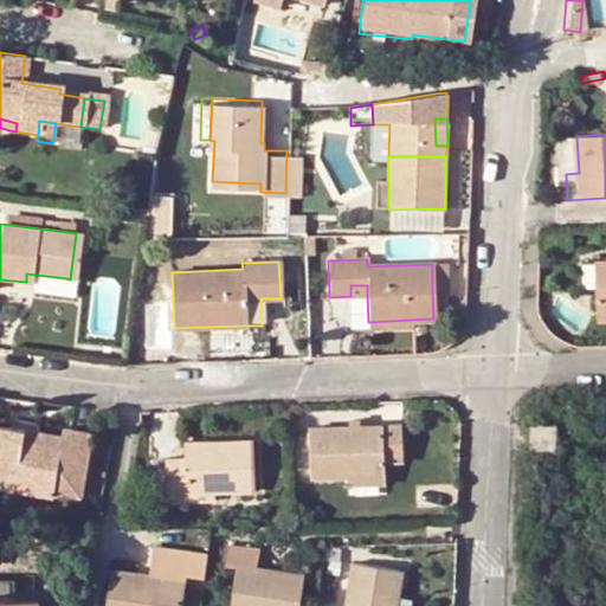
[(605,262),(593,263),(594,310),(605,310),(605,262)]
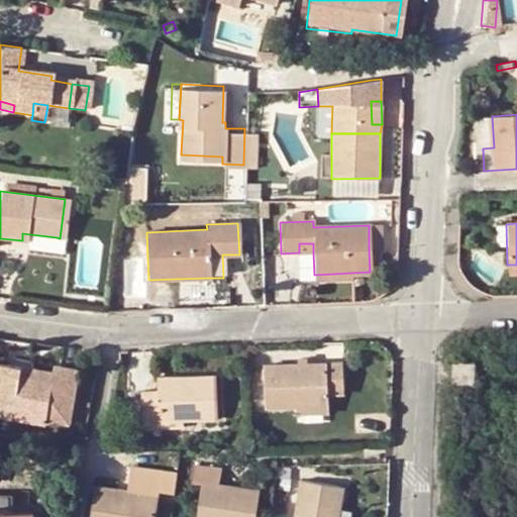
[(379,225),(369,225),(369,249),(380,248),(379,225)]
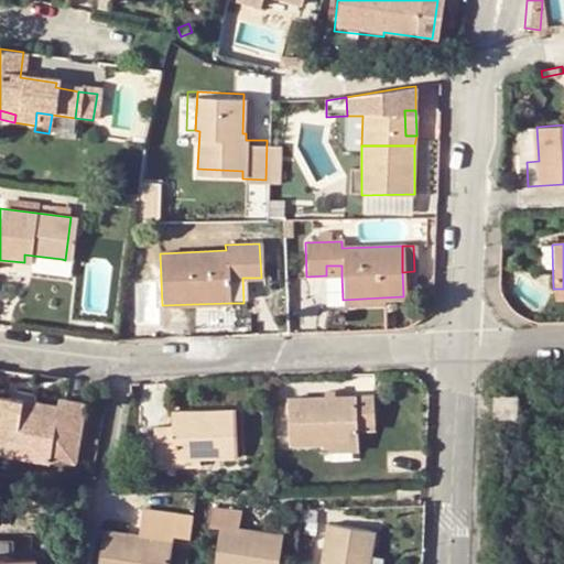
[(62,259),(24,255),(24,262),(62,267),(62,259)]
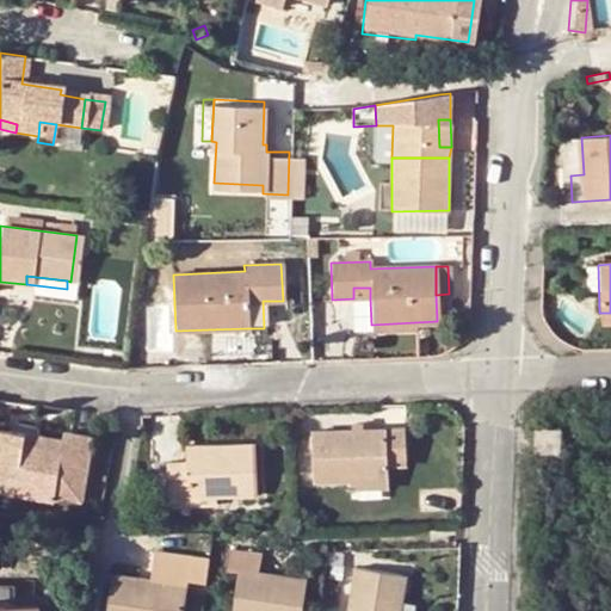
[(370,288),(353,288),(353,298),(370,298),(370,288)]
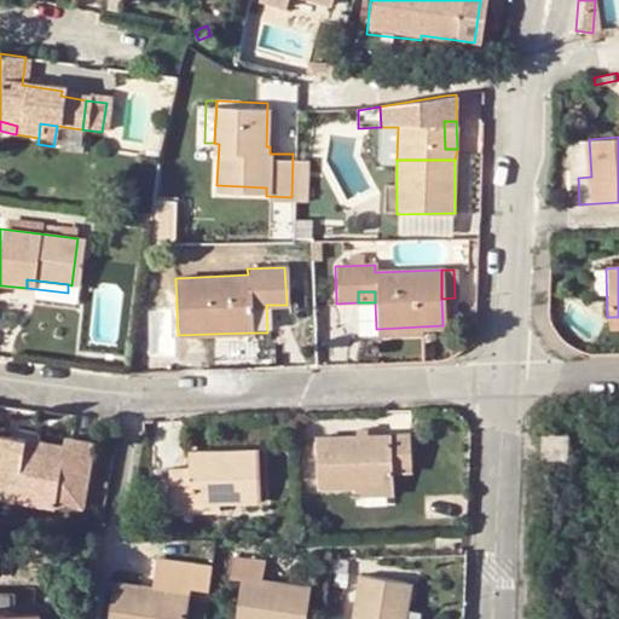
[(618,317),(607,317),(607,331),(618,330),(618,317)]
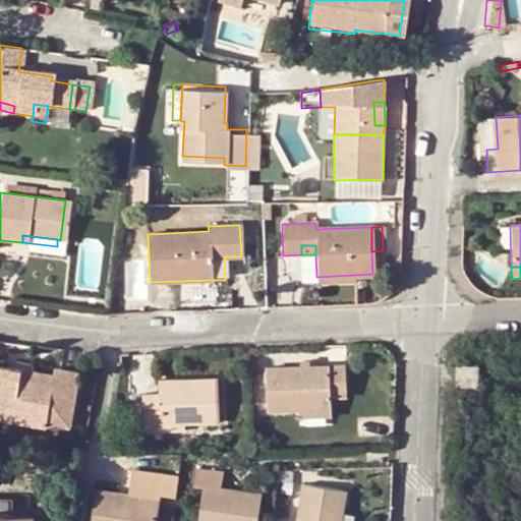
[(353,283),(353,275),(316,277),(316,284),(353,283)]
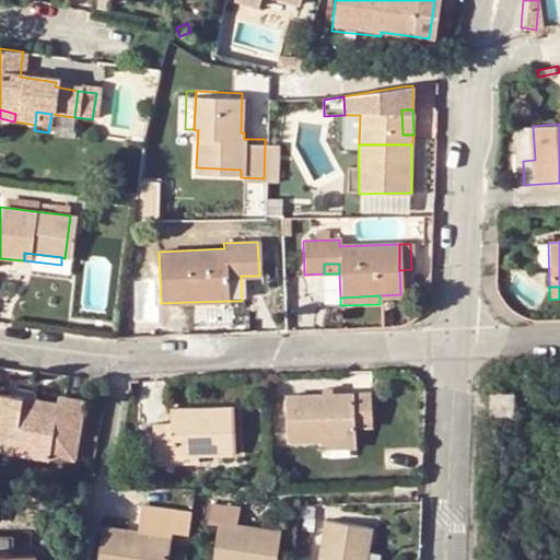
[(226,310),(226,301),(190,302),(191,311),(226,310)]
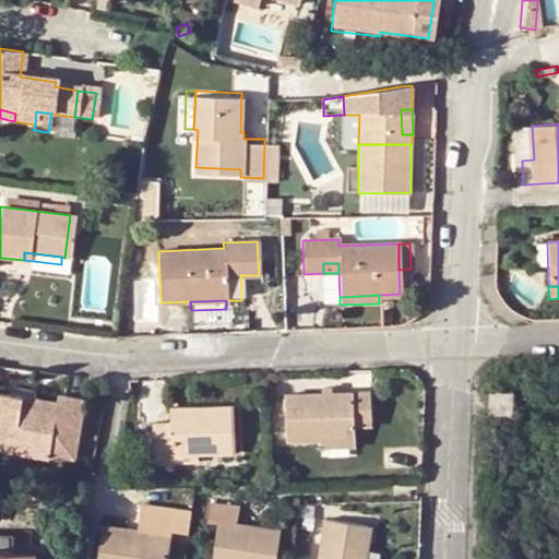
[(60,394),(59,401),(0,391),(0,443),(2,448),(49,455),(50,452),(75,455),(84,399),(60,394)]
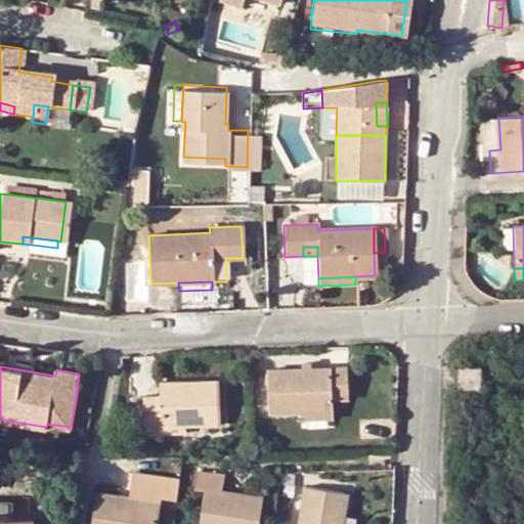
[(478,369),(457,367),(456,387),(477,388),(478,369)]
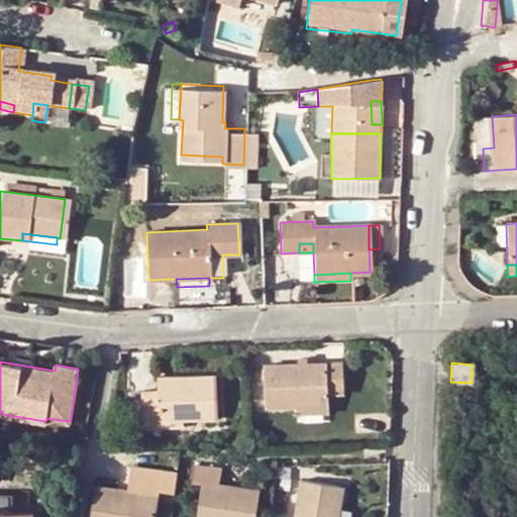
[(341,365),(264,367),(265,408),(295,407),(326,407),(326,394),(342,393),(341,365)]
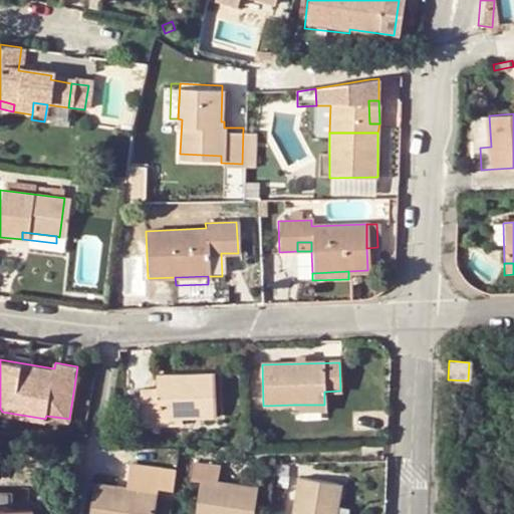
[(158,427),(158,419),(180,418),(215,418),(214,374),(156,375),(156,389),(157,401),(141,401),(141,427),(158,427)]
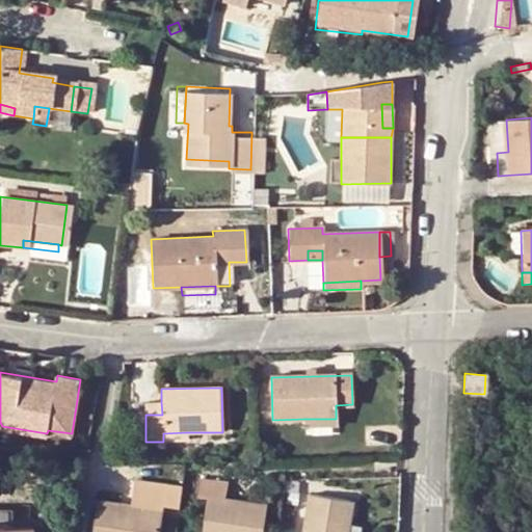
[(144,402),(145,415),(162,415),(161,402),(144,402)]
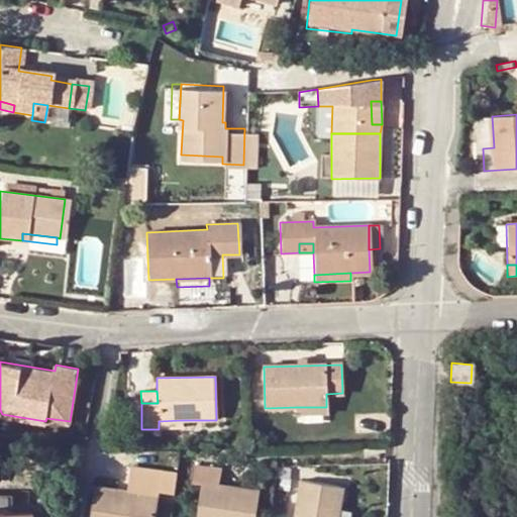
[(159,421),(159,429),(182,428),(181,420),(159,421)]
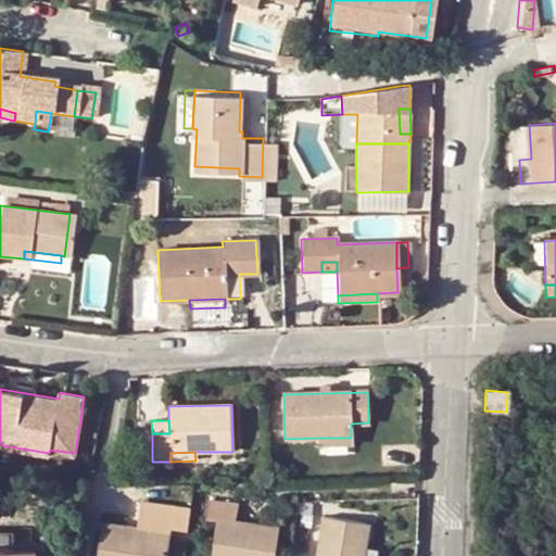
[(274,555),(278,527),(232,521),(235,503),(209,500),(206,518),(215,519),(210,555),(274,555)]
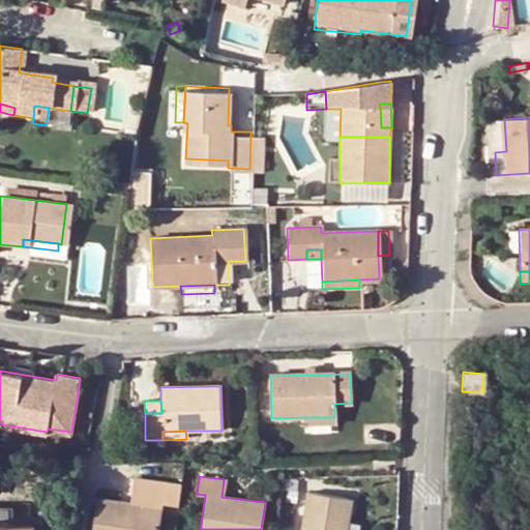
[(156,529),(164,484),(131,479),(127,504),(95,500),(90,529),(156,529)]
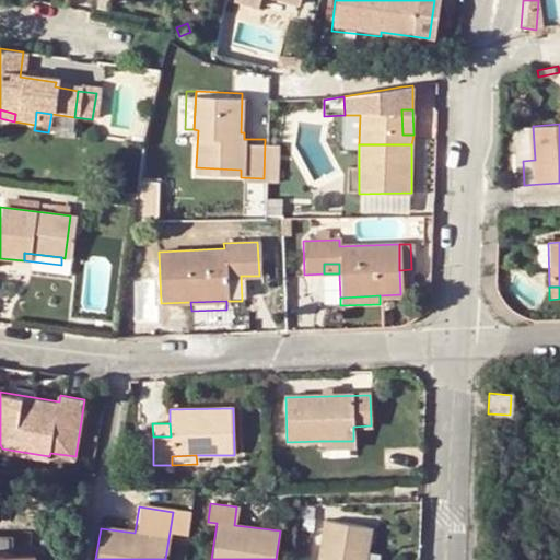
[(362,559),(368,527),(324,521),(317,559),(362,559)]
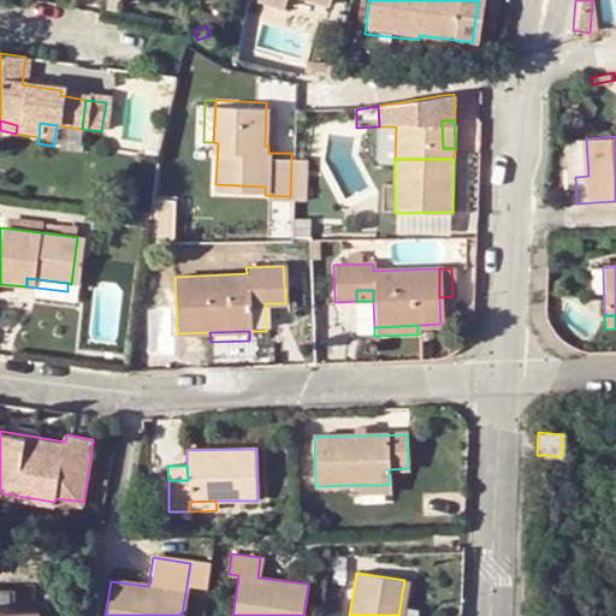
[(13,609),(13,599),(0,599),(0,615),(39,615),(40,610),(13,609)]
